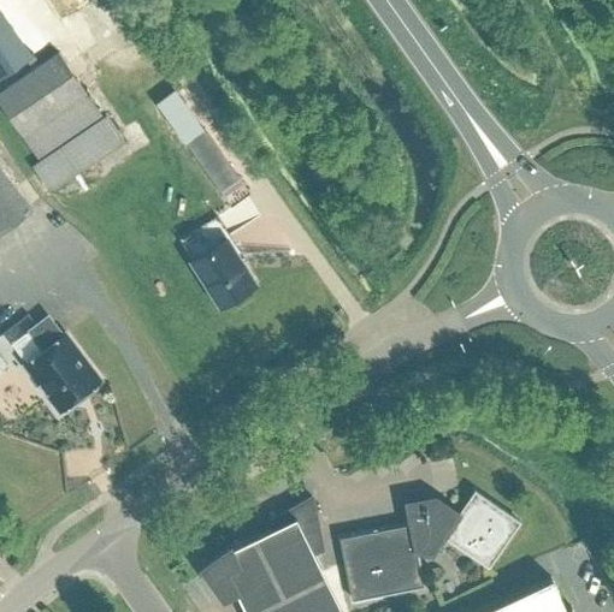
[(0,0),(0,79),(45,49),(10,0),(0,0)]
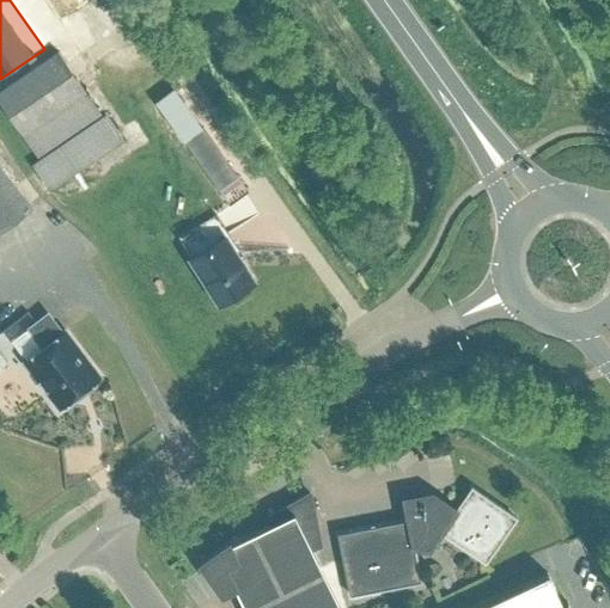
[(0,103),(38,159),(102,116),(60,54),(0,93),(0,103)]
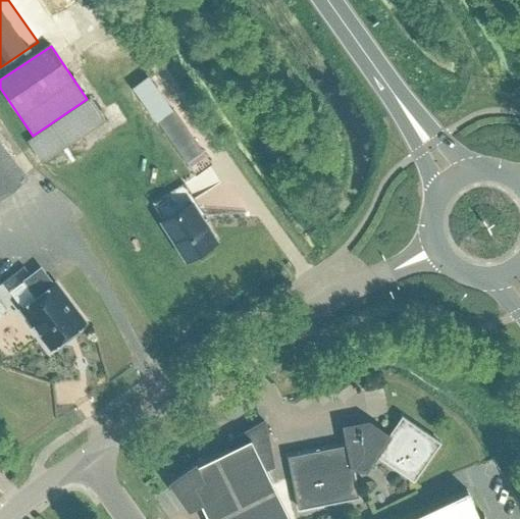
[(43,164),(106,120),(91,99),(29,142),(43,164)]
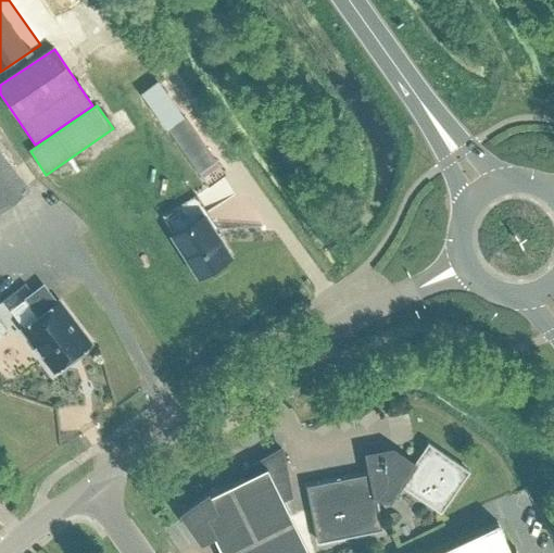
[(199,174),(216,161),(186,117),(168,130),(199,174)]
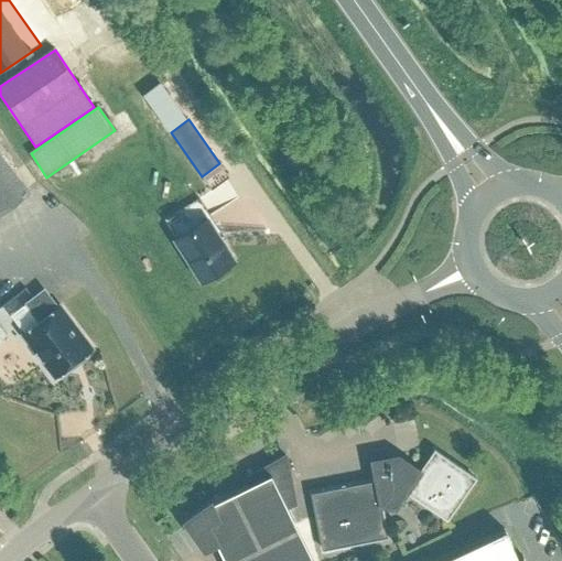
[(0,217),(31,194),(0,153),(0,217)]
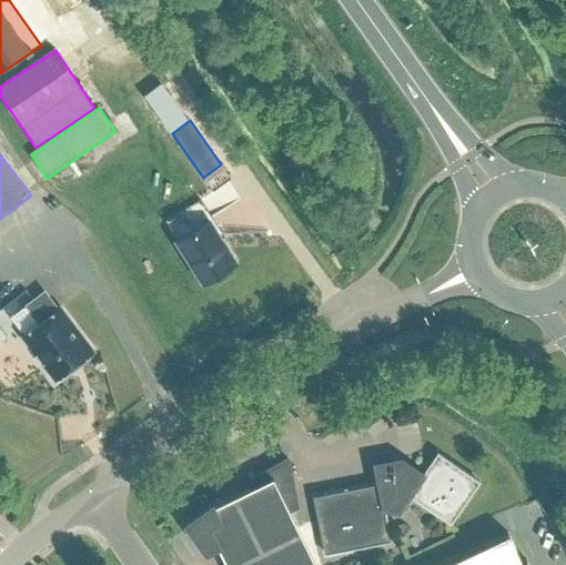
[(178,241),(204,282),(235,262),(223,243),(210,222),(209,221),(178,241)]
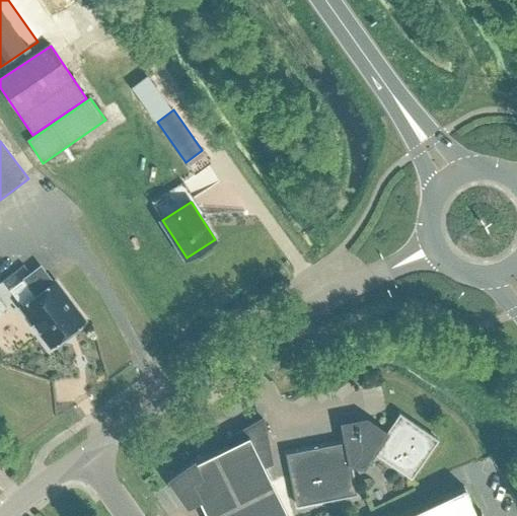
[(25,280),(35,293),(38,296),(21,308),(52,348),(86,321),(56,282),(54,284),(42,268),(25,280)]
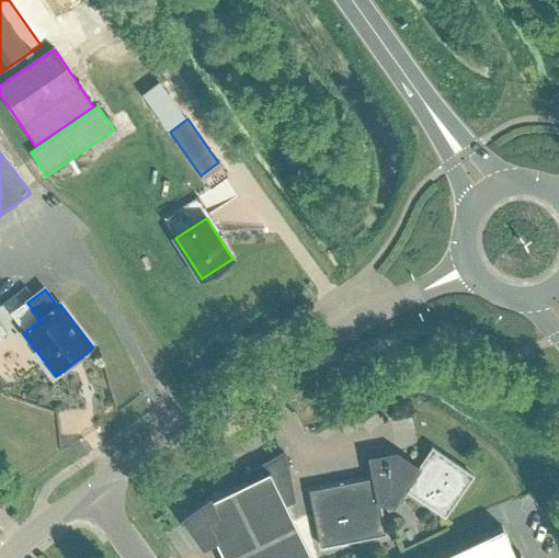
[(414,475),(396,462),(390,485),(403,493),(406,490),(445,517),(474,477),(433,448),(414,475)]
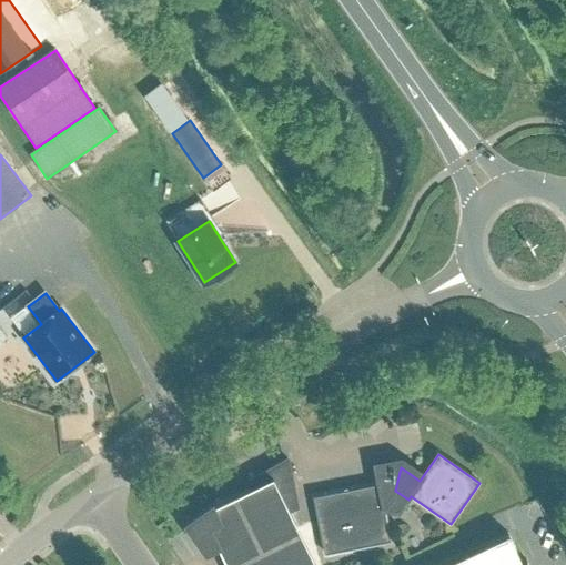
[(315,564),(290,512),(297,508),(289,460),(250,483),(253,488),(214,507),(213,505),(187,524),(206,553),(219,547),(226,564),(315,564)]
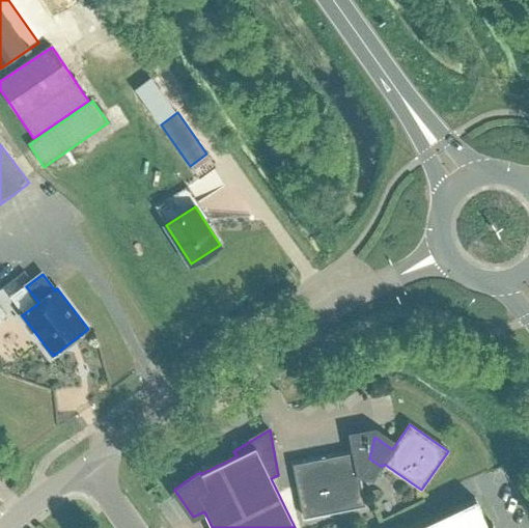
[(369,459),(374,437),(353,442),(353,441),(351,441),(354,453),(295,465),(305,519),(366,506),(360,476),(366,475),(372,479),(370,482),(371,483),(382,467),(369,459)]
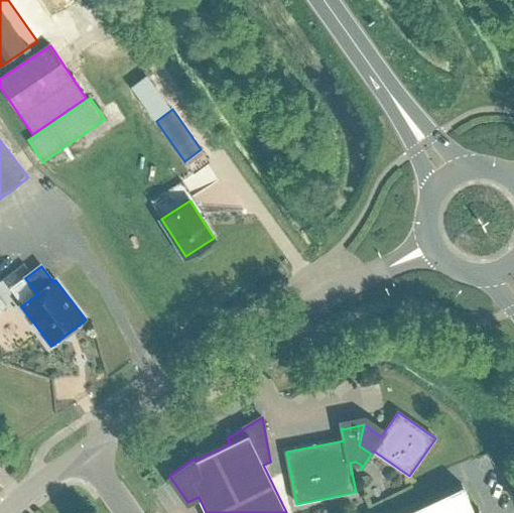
[(479,512),(478,509),(474,511),(462,486),(403,512),(479,512)]
